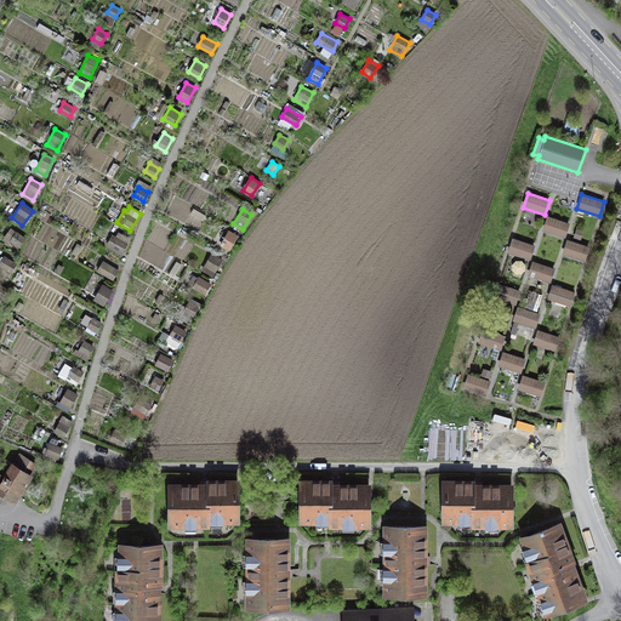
[(570,223),(547,216),(542,231),(565,238),(570,223)]
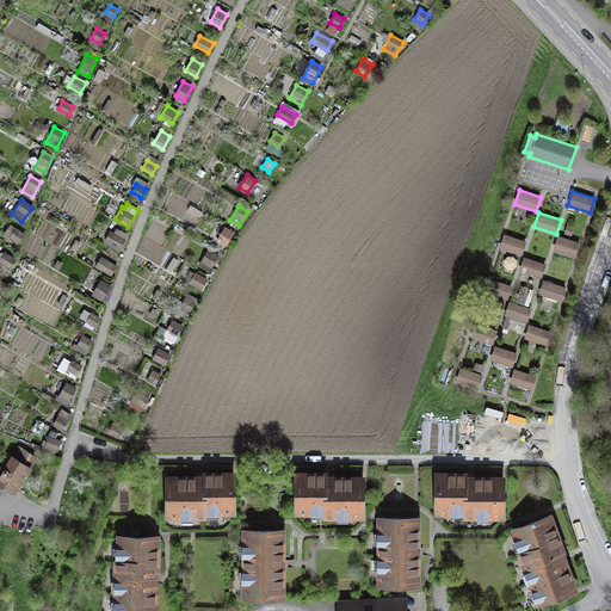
[(226,245),(234,232),(226,227),(217,240),(226,245)]
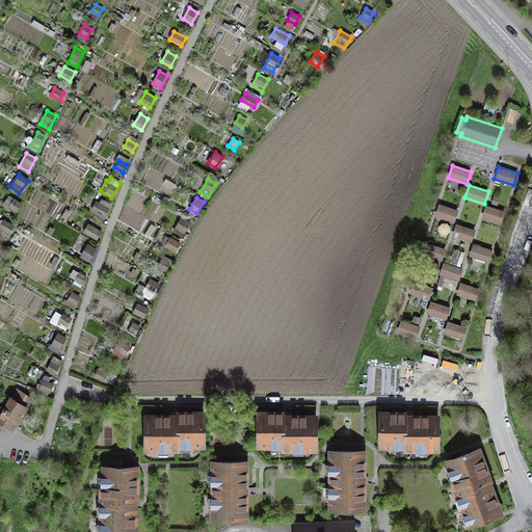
[(16,211),(21,204),(14,198),(8,206),(16,211)]
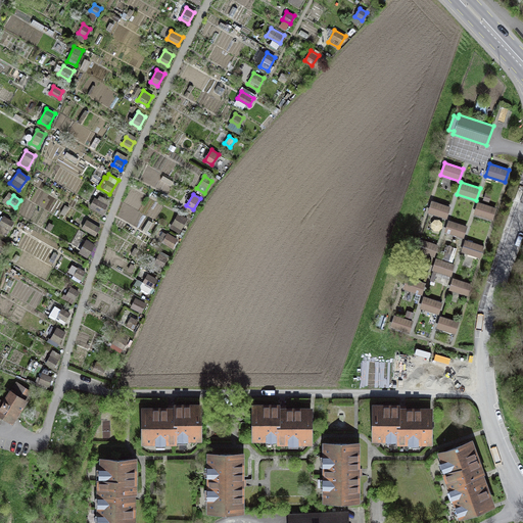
[(102,212),(106,205),(94,198),(90,206),(102,212)]
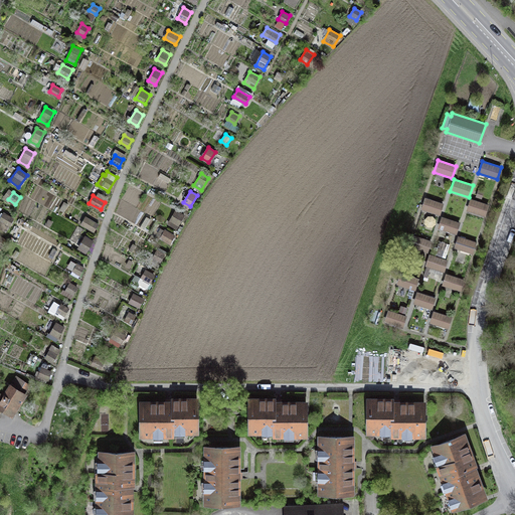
[(444,204),(424,197),(420,209),(440,215),(444,204)]
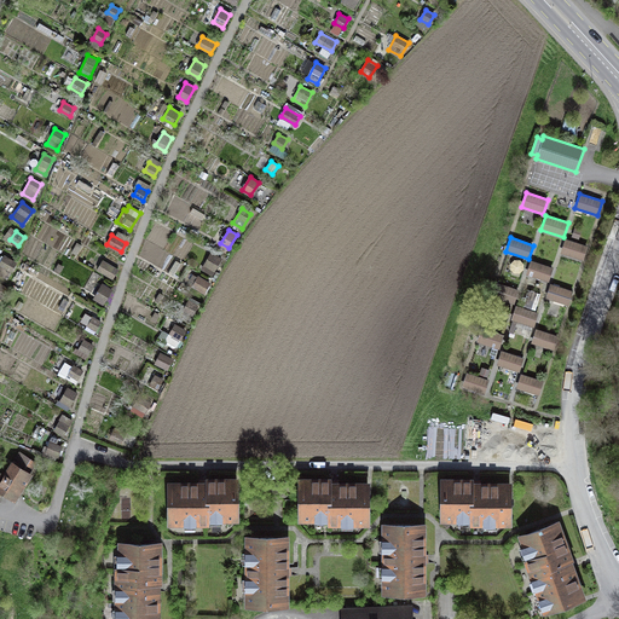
[(588,247),(565,239),(560,253),(583,261),(588,247)]
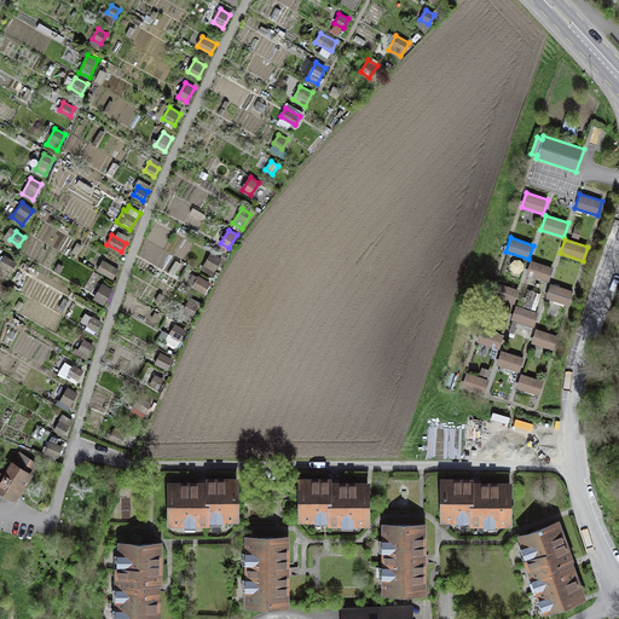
[(213,275),(221,259),(212,253),(202,268),(213,275)]
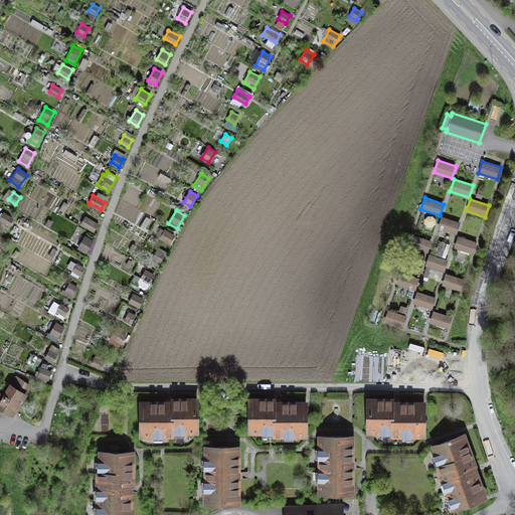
[(12,218),(3,213),(0,218),(0,228),(4,231),(12,218)]
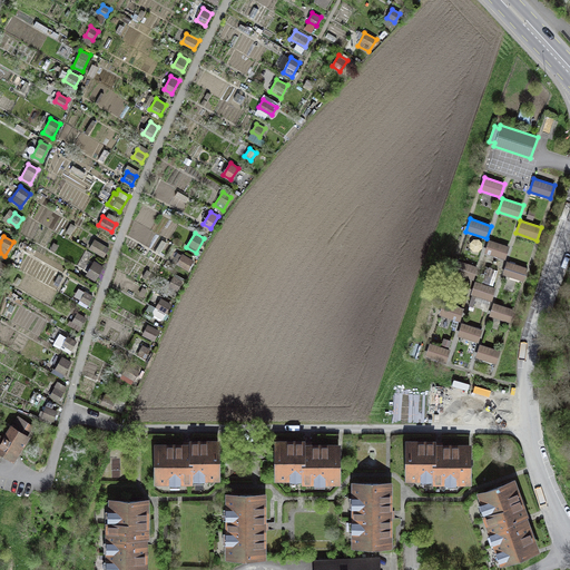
[(109,248),(95,239),(89,248),(104,257),(109,248)]
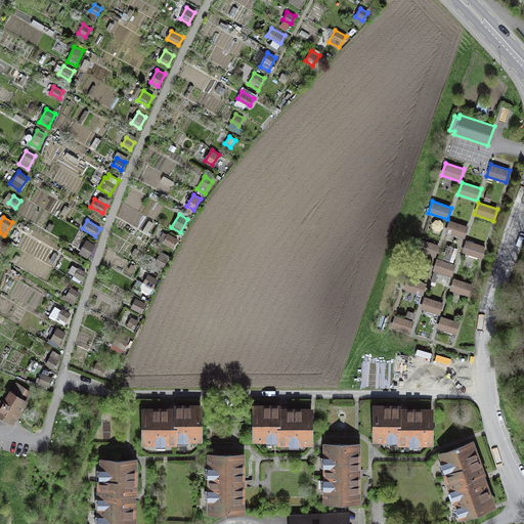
[(468,227),(449,220),(445,232),(464,238),(468,227)]
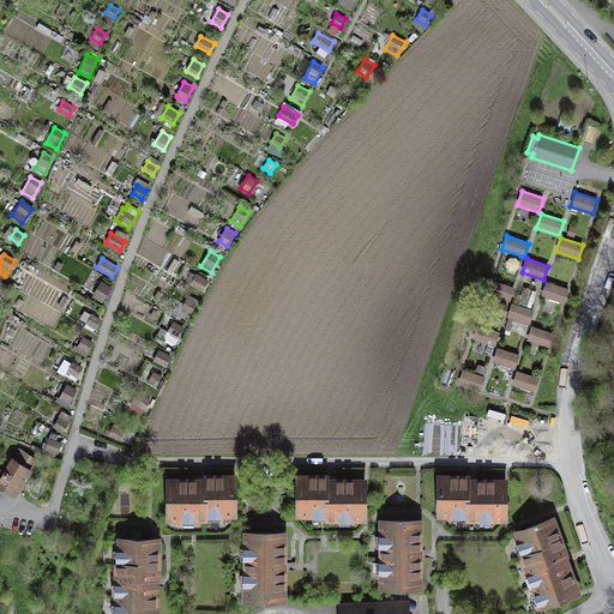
[(203,290),(208,281),(197,274),(191,283),(203,290)]
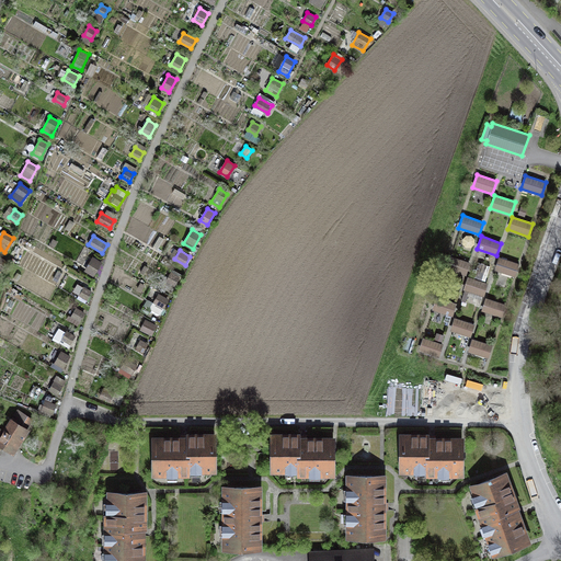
[(466,275),(470,263),(448,255),(444,268),(466,275)]
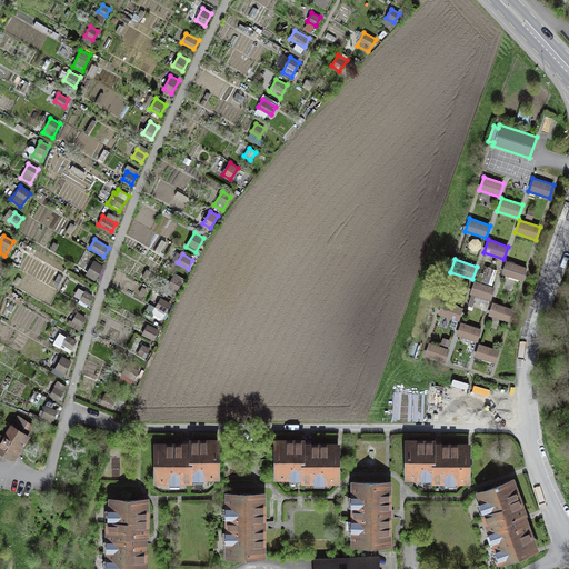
[(103,266),(93,261),(86,275),(96,280),(103,266)]
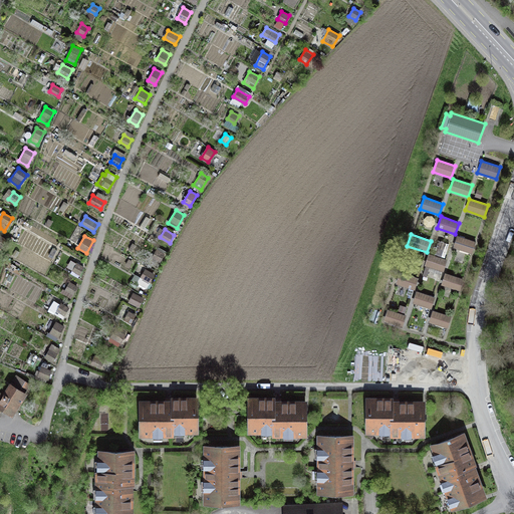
[(476,242),(457,236),(453,247),(472,254),(476,242)]
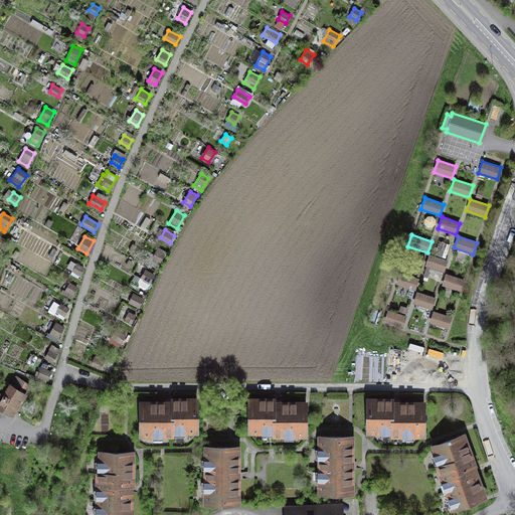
[(436,254),(447,256),(450,243),(439,241),(436,254)]
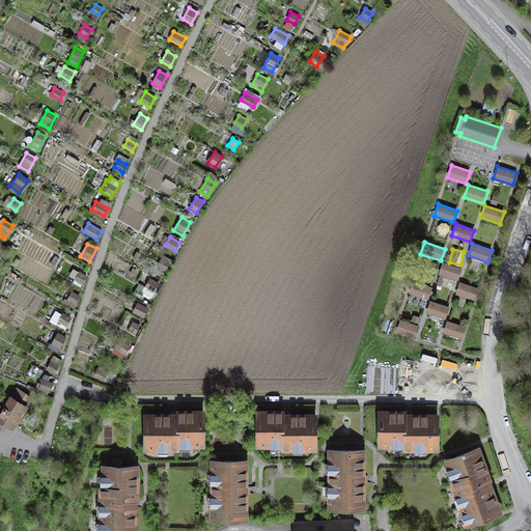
[(165,271),(169,262),(161,257),(157,266),(165,271)]
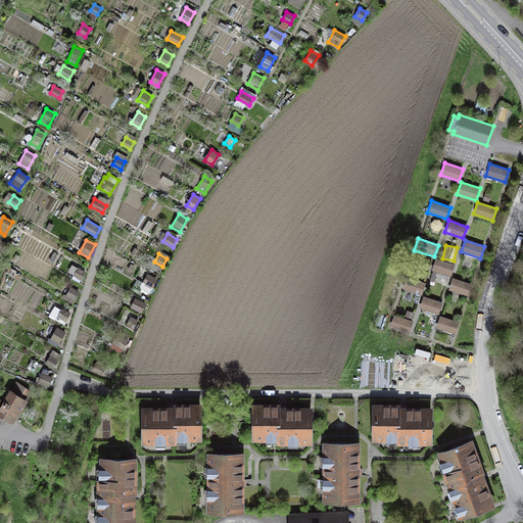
[(455,265),(435,257),(431,270),(450,277),(455,265)]
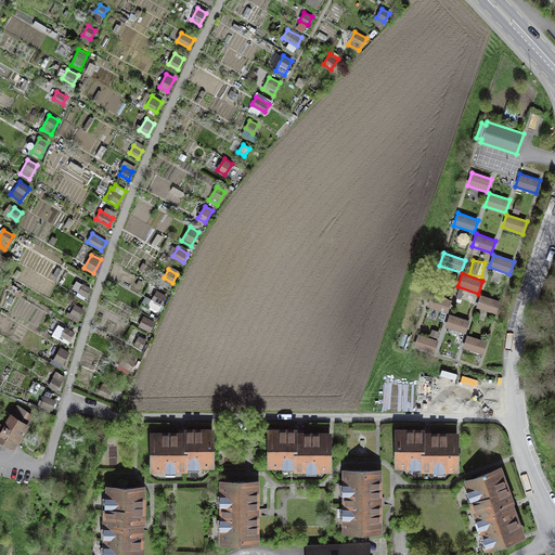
[(82,284),(76,281),(73,287),(79,292),(77,295),(85,299),(91,288),(82,283),(82,284)]
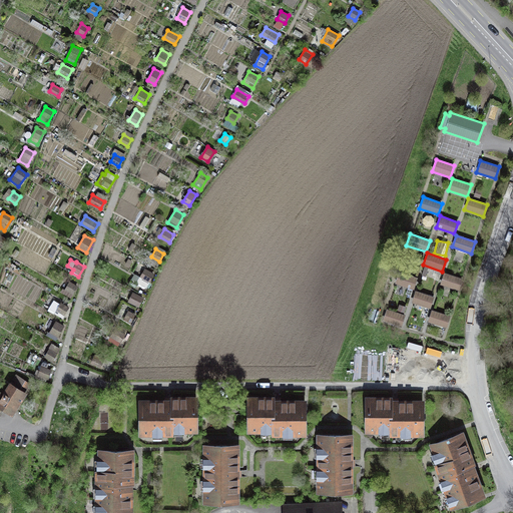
[(148,282),(153,274),(145,269),(140,277),(148,282)]
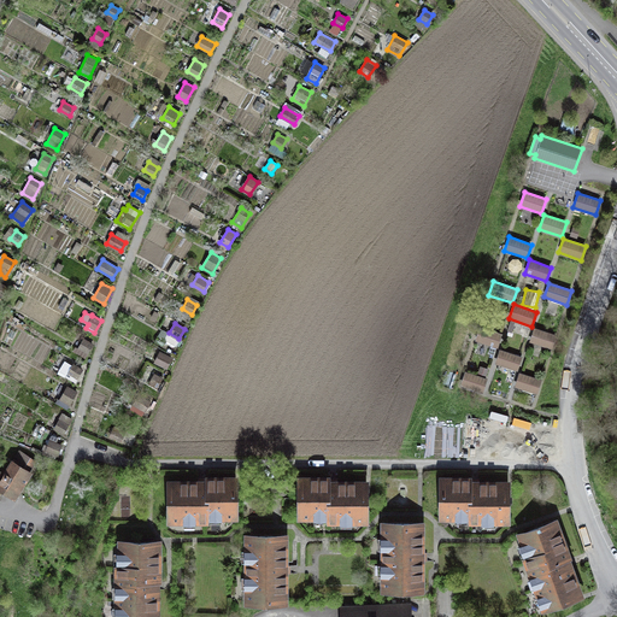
[(503,334),(480,327),(475,341),(498,348),(503,334)]
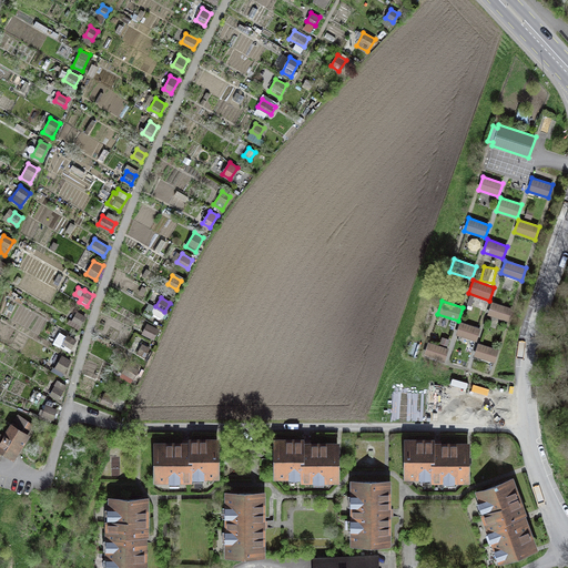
[(513,308),(492,302),(487,315),(508,322),(513,308)]
